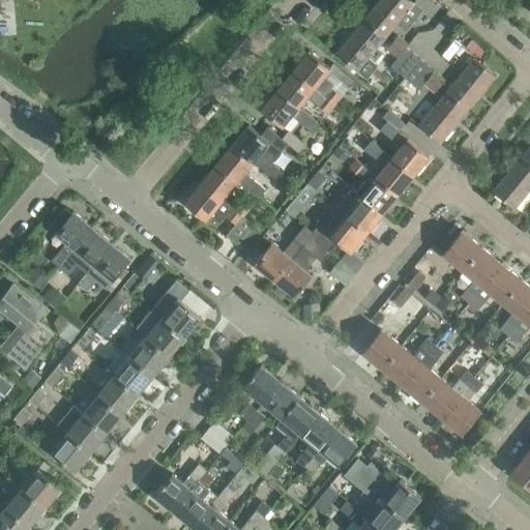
[(409,0),(380,0),(364,20),(385,36),(413,3),(409,0)]
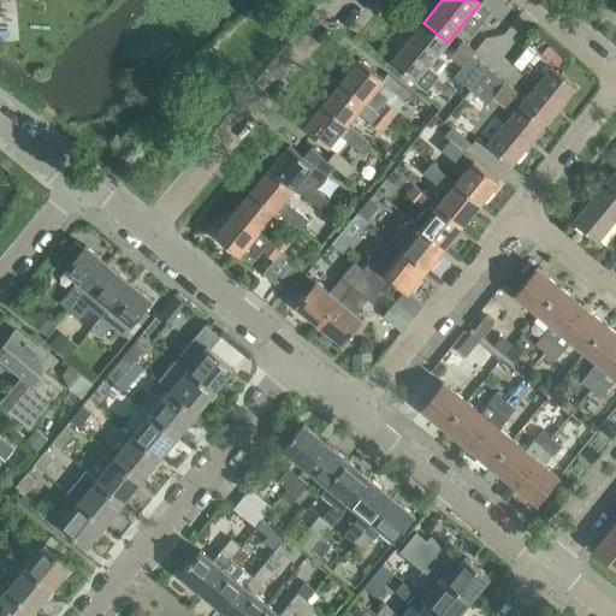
[(448,42),(424,23),(392,61),(426,90),(431,89),(438,81),(438,76),(427,67),(448,42)]
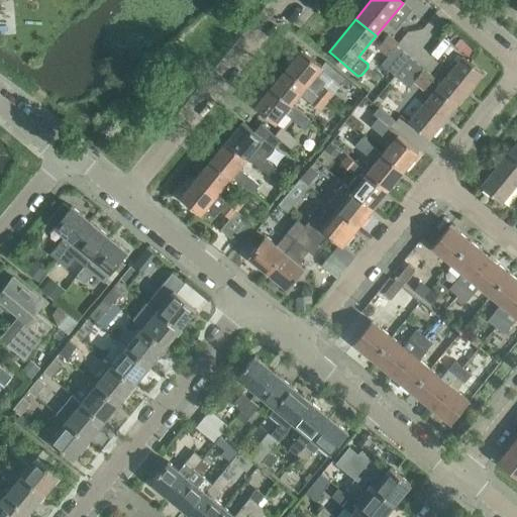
[(387,34),(382,40),(393,49),(396,46),(398,43),(387,34)]
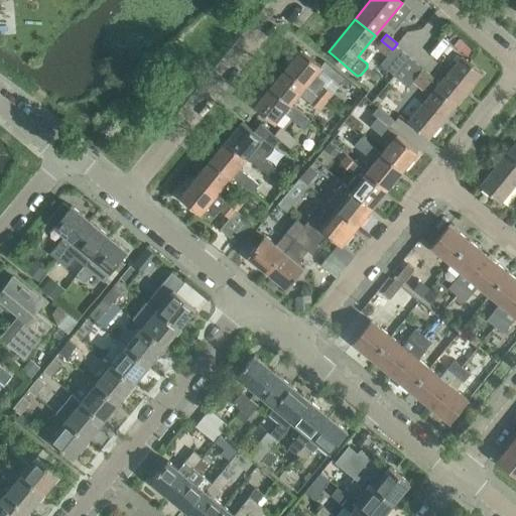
[(392,49),(381,40),(376,47),(387,55),(392,49)]
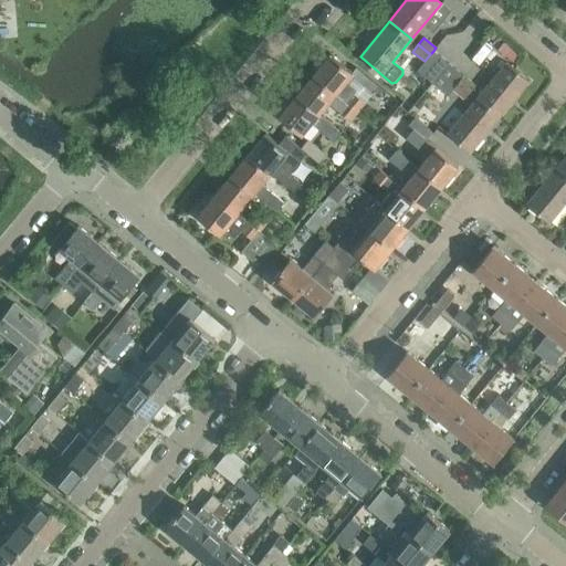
[(417,71),(425,77),(441,56),(433,51),(430,54),(425,61),(417,71)]
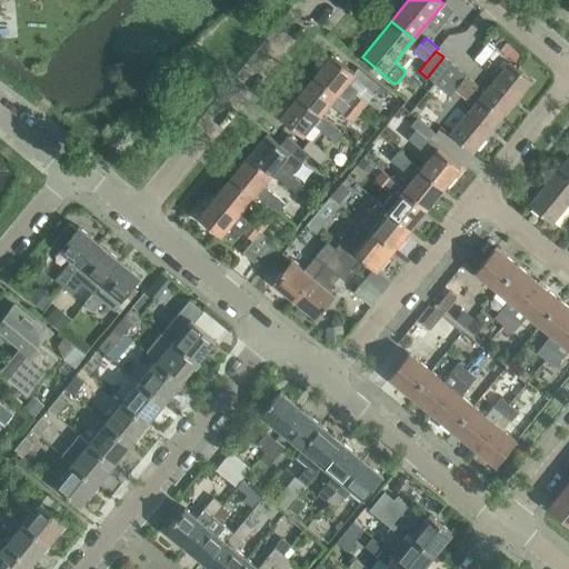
[(332,55),(316,76),(338,93),(337,95),(359,112),(367,103),(355,93),(359,89),(352,83),(357,79),(375,93),(381,87),(358,68),(355,72),(332,55)]
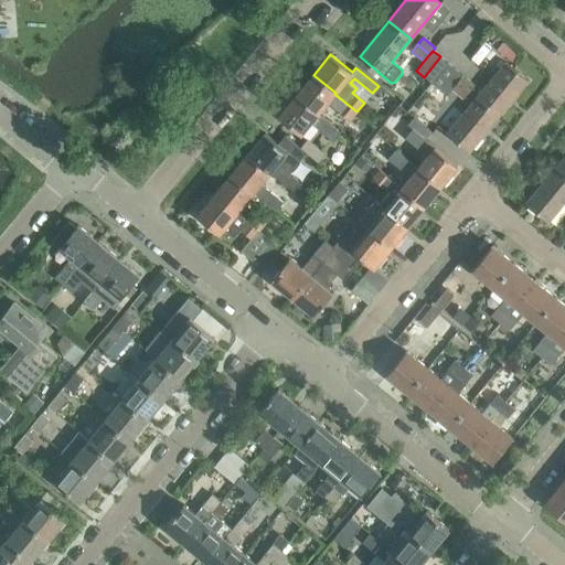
[(424,77),(430,83),(447,63),(440,56),(424,77)]
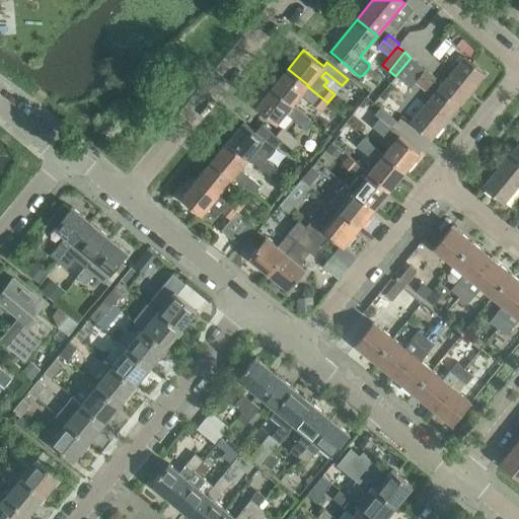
[(464,57),(437,89),(457,106),(485,74),(464,57)]
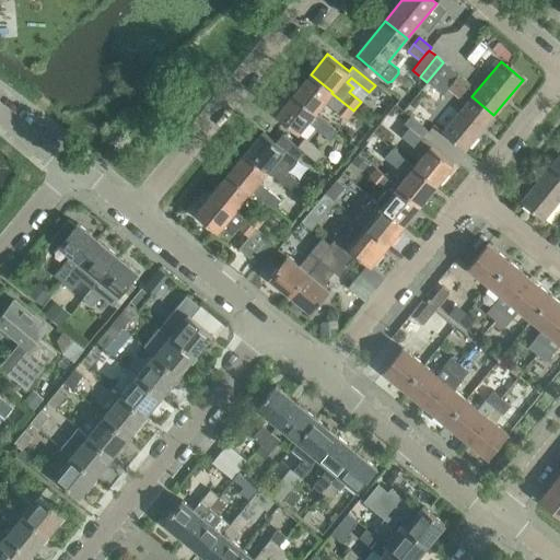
[(427,82),(434,88),(451,68),(443,62),(427,82)]
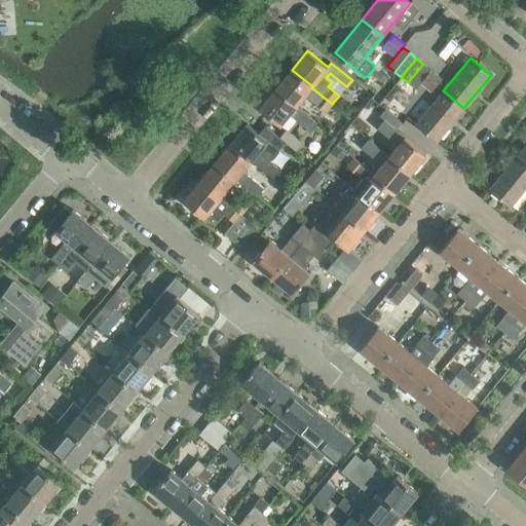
[(423,64),(408,82),(415,88),(420,83),(425,77),(430,70),(423,64)]
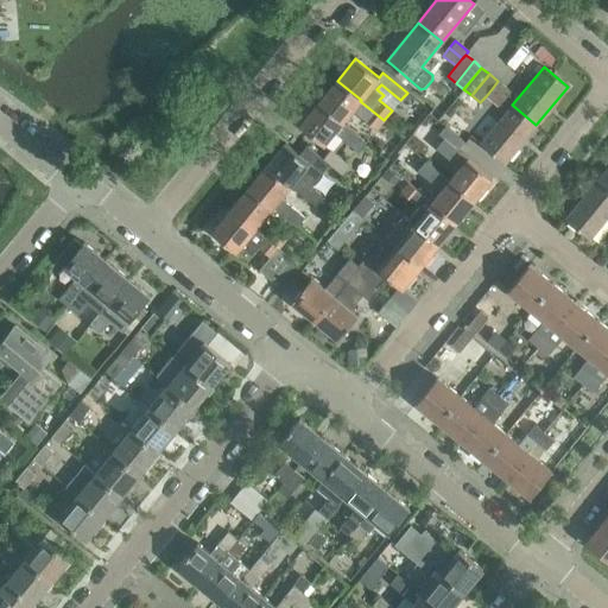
[(337,81),(318,102),(342,122),(353,109),(365,119),(363,119),(377,130),(384,120),(360,101),(361,100),(337,81)]
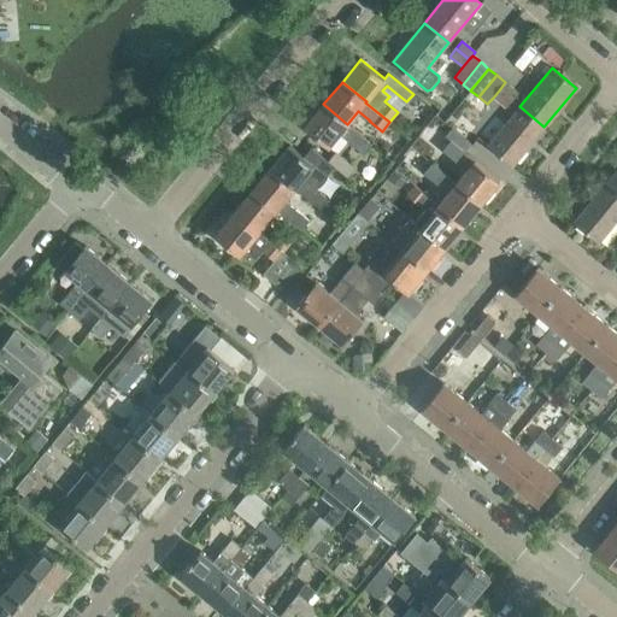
[(518,93),(505,82),(499,90),(512,100),(518,93)]
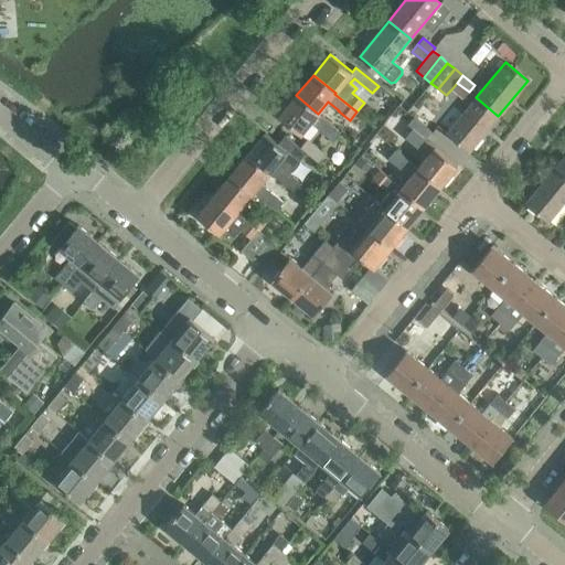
[(451,89),(462,98),(469,92),(457,83),(451,89)]
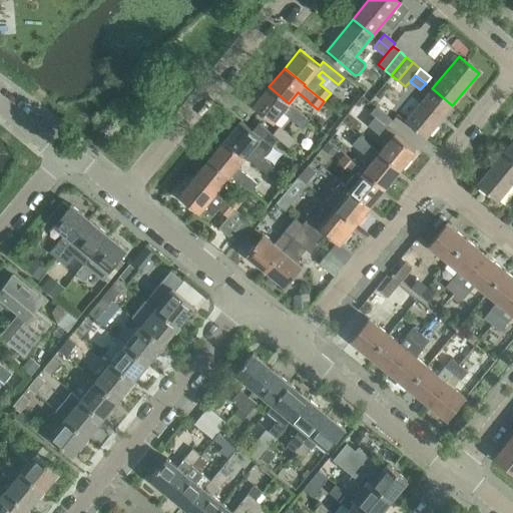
[(269,86),(253,105),(274,122),(283,111),(303,127),(309,120),(269,86)]
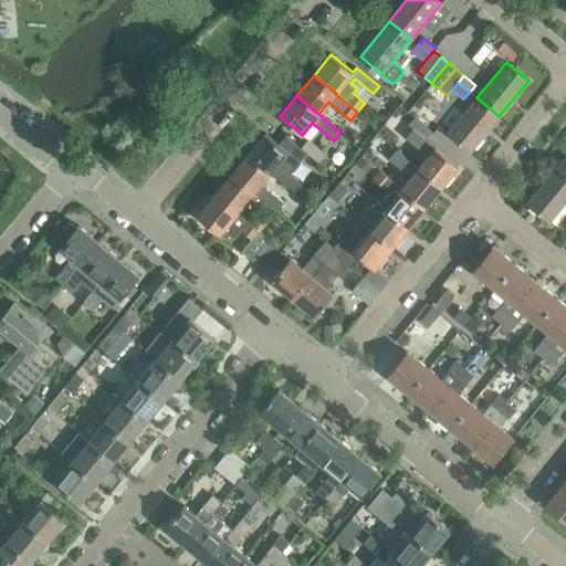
[(499,116),(477,97),(447,134),(470,153),(499,116)]
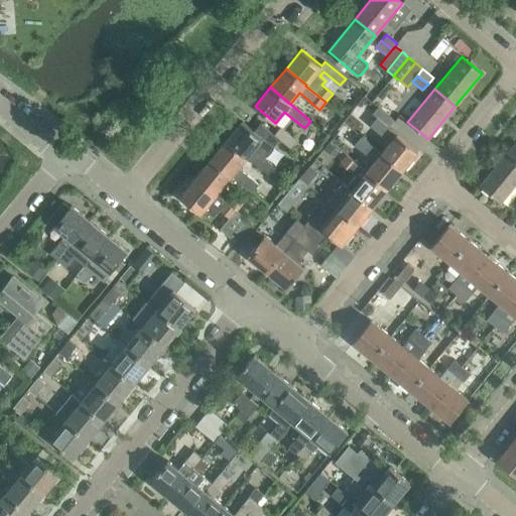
[(391,142),(382,153),(402,170),(418,151),(388,127),(394,120),(379,107),(373,114),(377,118),(371,126),(391,142)]
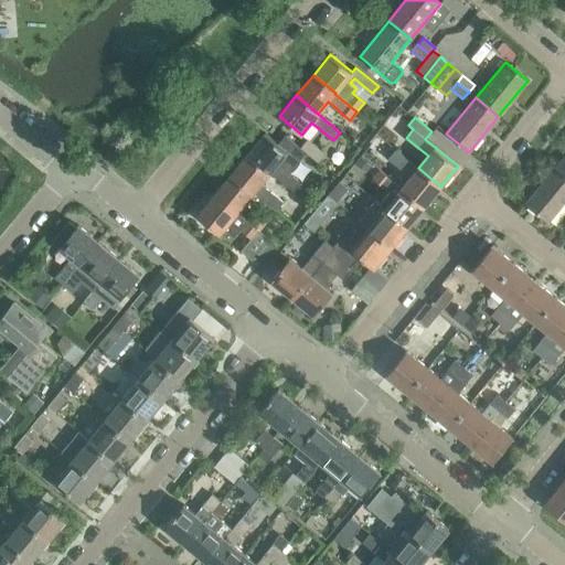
[(265,132),(248,153),(270,171),(292,190),(299,181),(289,172),(306,152),(300,147),(285,135),(278,144),(265,132)]
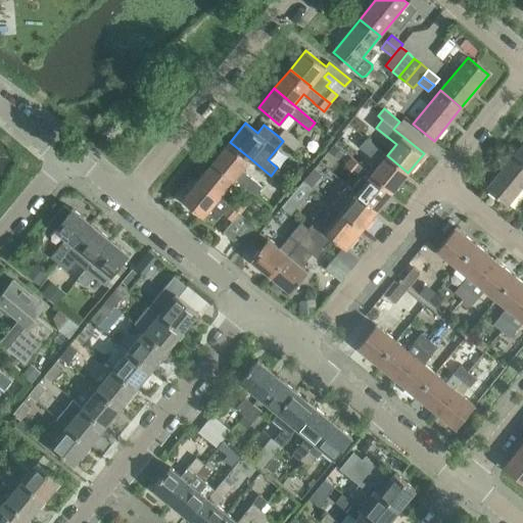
[(285,128),(278,136),(283,141),(294,150),(301,142),(285,128)]
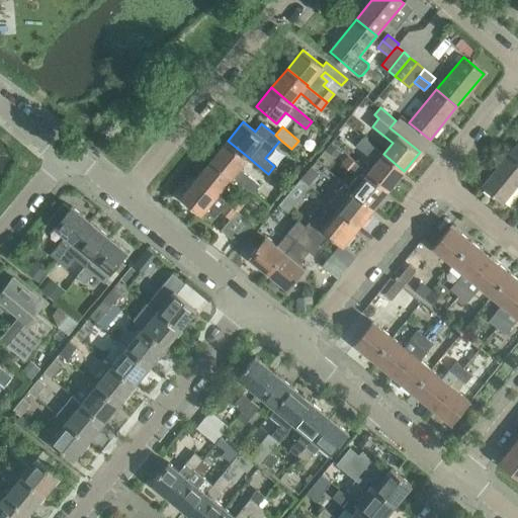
[(377,162),(368,173),(389,189),(404,171),(383,154),(363,138),(357,146),(377,162)]
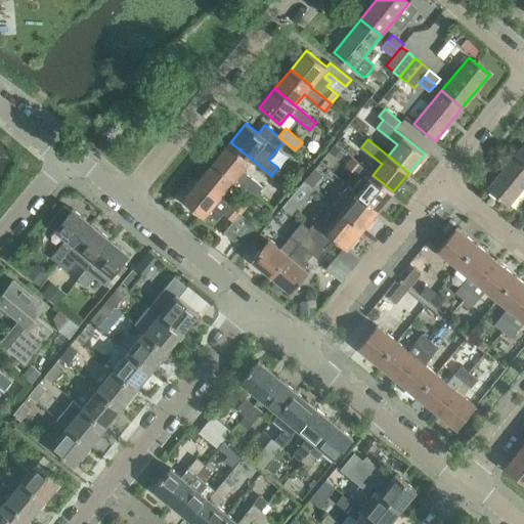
[(230,142),(214,162),(234,179),(235,178),(256,194),(262,187),(242,170),(251,159),(230,142)]
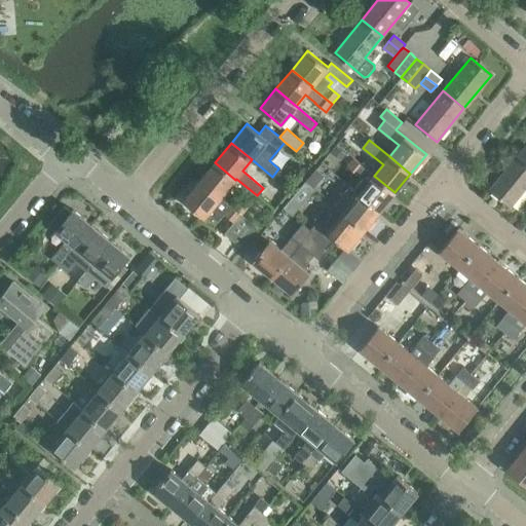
[(337,145),(331,152),(340,159),(346,152),(337,145)]
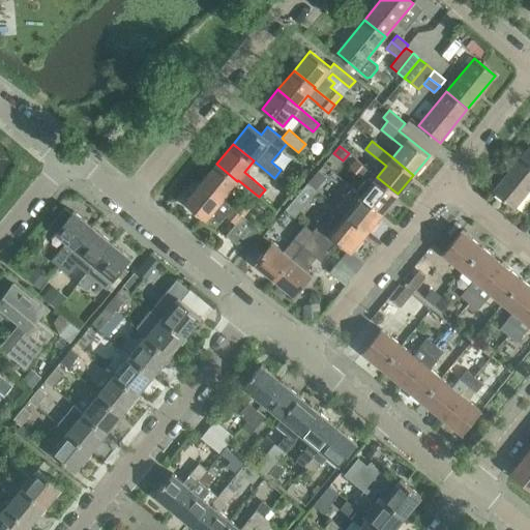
[(529,146),(521,157),(529,164),(529,146)]
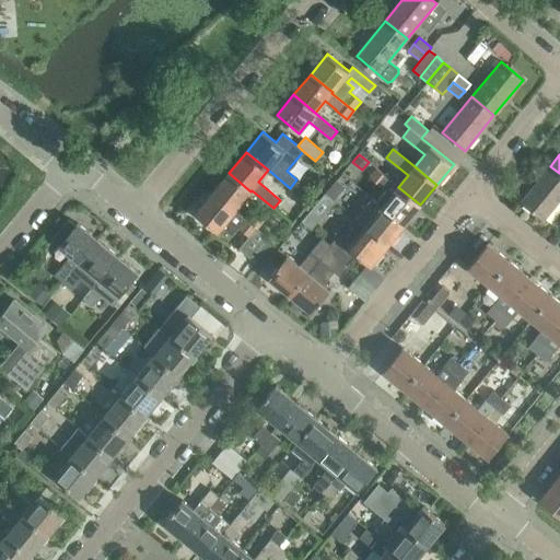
[(559,199),(559,173),(550,166),(522,201),(544,220),(559,199)]
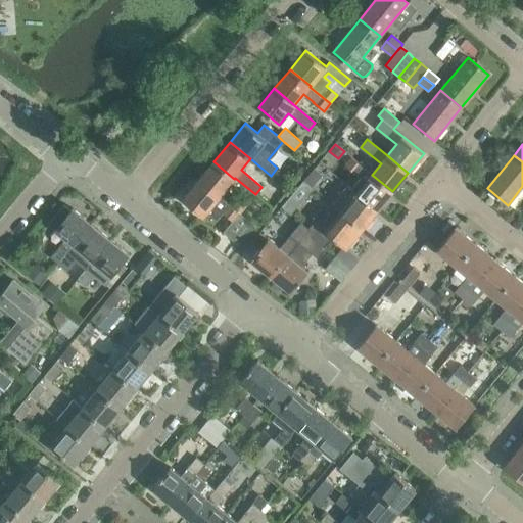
[(361,179),(351,189),(377,210),(392,191),(372,175),(351,157),(345,165),(361,179)]
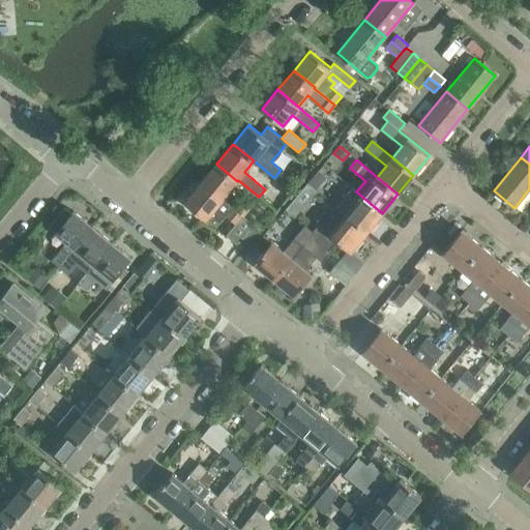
[(216,164),(201,183),(222,200),(237,181),(216,164)]
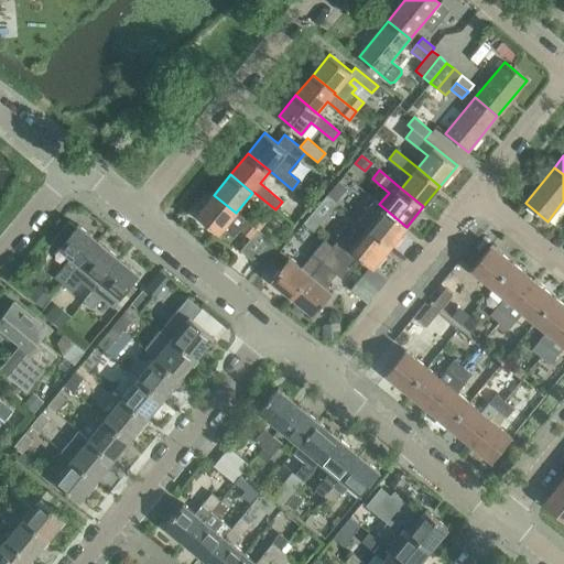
[(327,194),(336,202),(347,187),(339,181),(327,194)]
